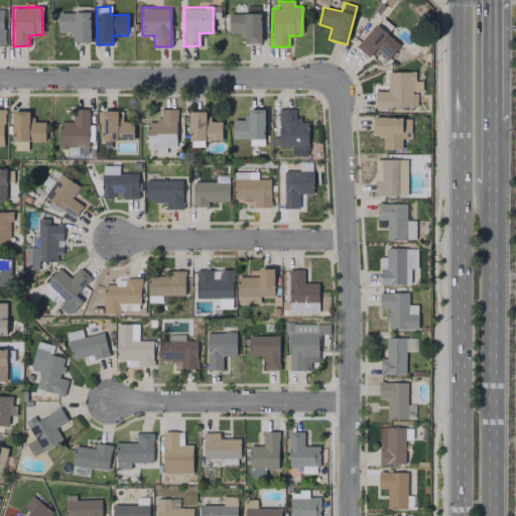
[(90,12),(57,12),(57,32),(72,32),(72,43),(91,42),(90,12)]
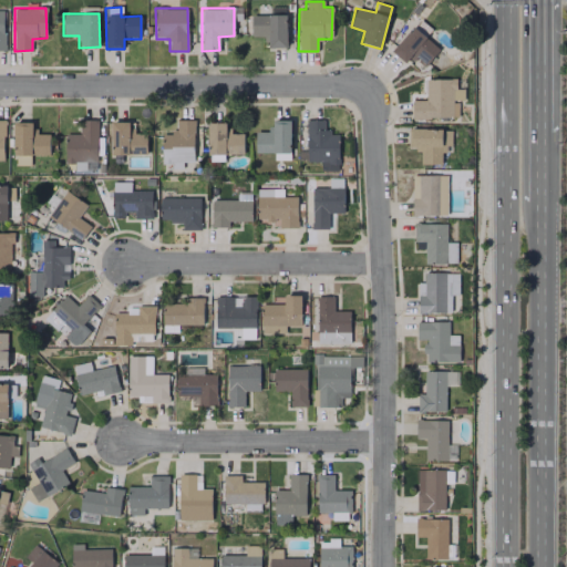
[(250,14),(251,37),(265,35),(266,48),(287,48),(286,14),(250,14)]
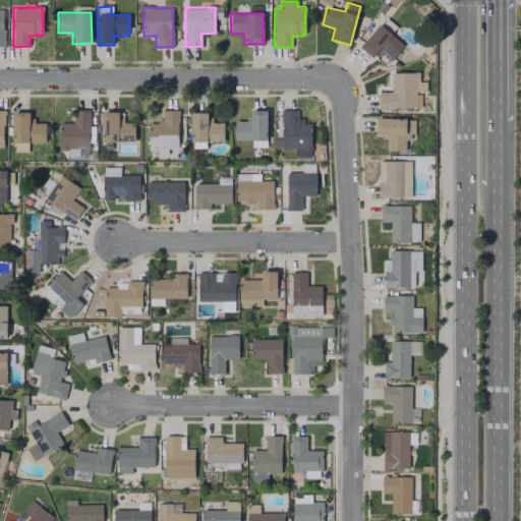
[(372,58),(379,51),(391,61),(404,45),(379,24),(360,48),(372,58)]
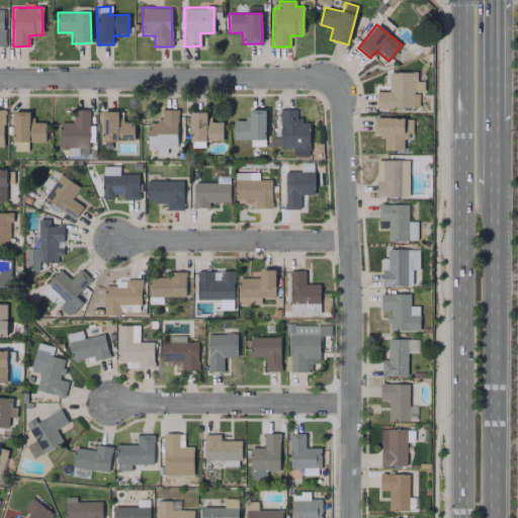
[(389,72),(389,91),(376,91),(376,108),(418,107),(418,92),(423,92),(423,81),(416,81),(416,72),(389,72)]
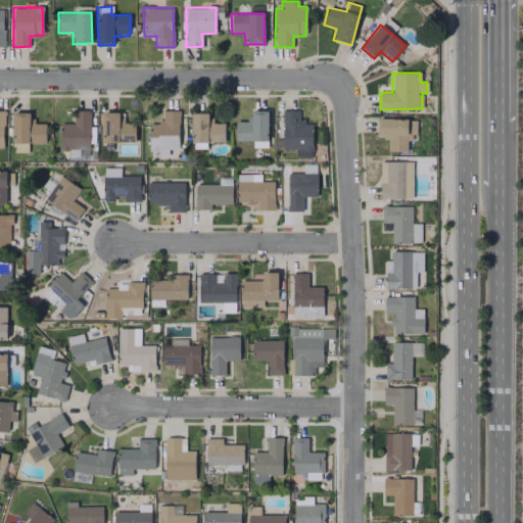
[(89,150),(90,110),(74,110),(74,124),(60,124),(59,149),(89,150)]
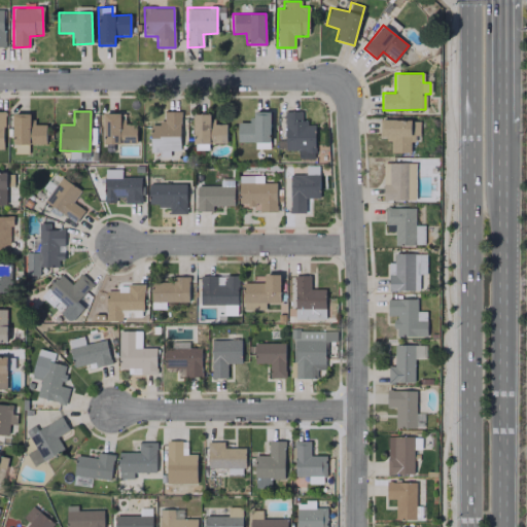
[(180,150),(179,111),(164,111),(164,124),(150,124),(150,154),(170,154),(170,150),(180,150)]
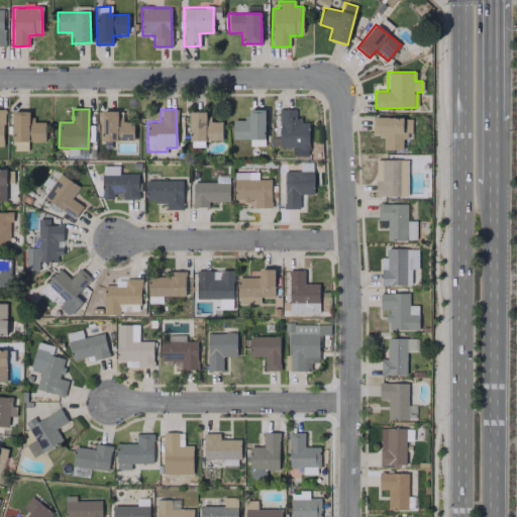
[(232,138),(249,139),(249,145),(265,145),(265,110),(246,109),(246,120),(233,120),(232,138)]
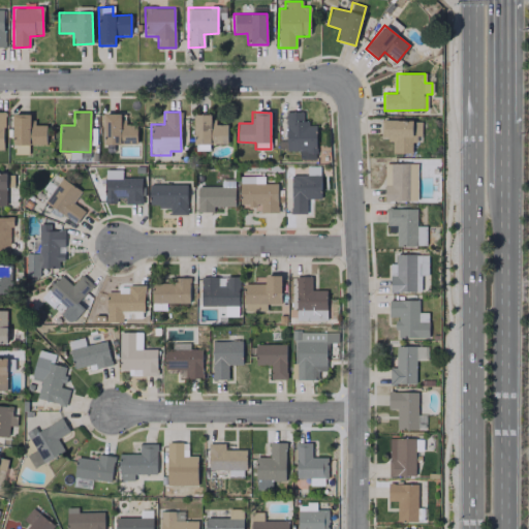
[(315,123),(303,123),(302,112),(285,112),(286,151),(300,151),(300,159),(316,159),(315,123)]
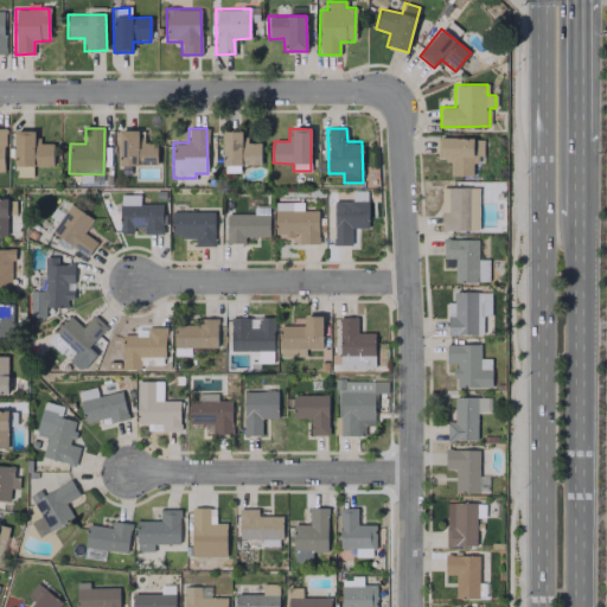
[(53,165),(52,144),(37,144),(37,131),(14,131),(16,166),(53,165)]
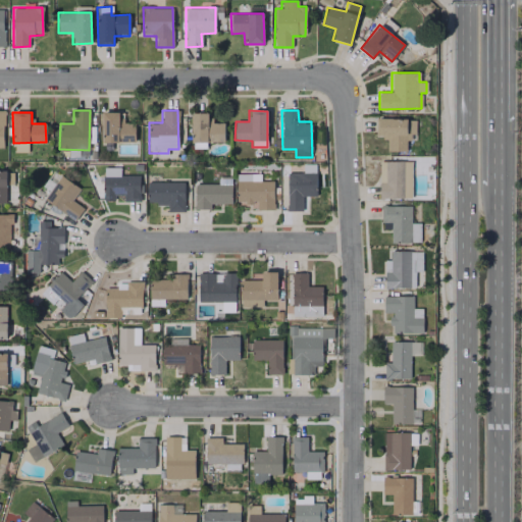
[(135,142),(135,122),(122,122),(123,112),(102,112),(101,142),(135,142)]
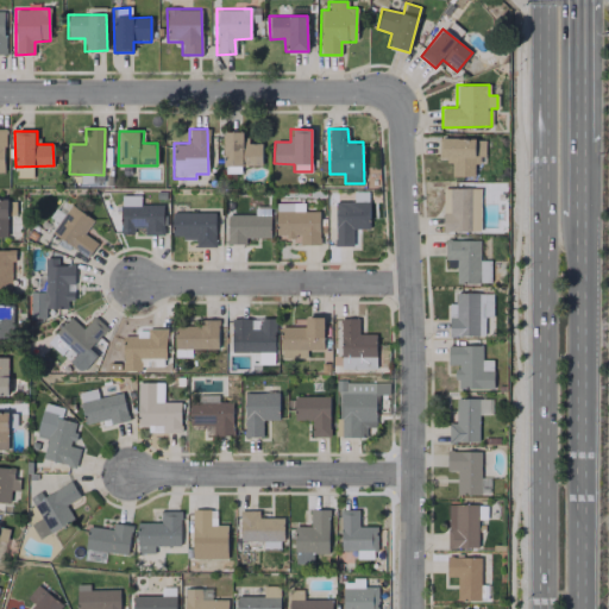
[(262,165),(261,144),(246,144),(246,131),(223,132),(224,165),(262,165)]
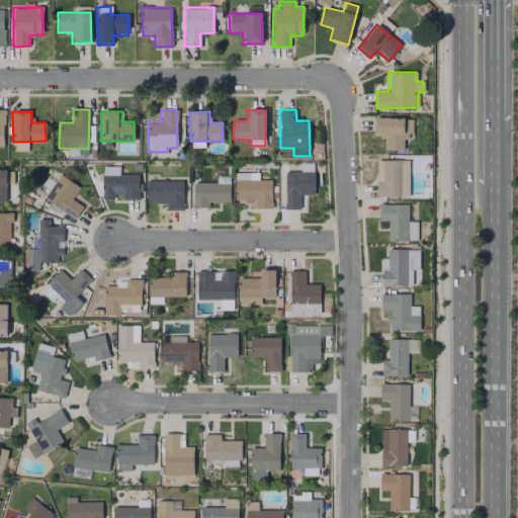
[(403,139),(412,139),(412,118),(373,117),(373,137),(383,137),(383,150),(403,150),(403,139)]
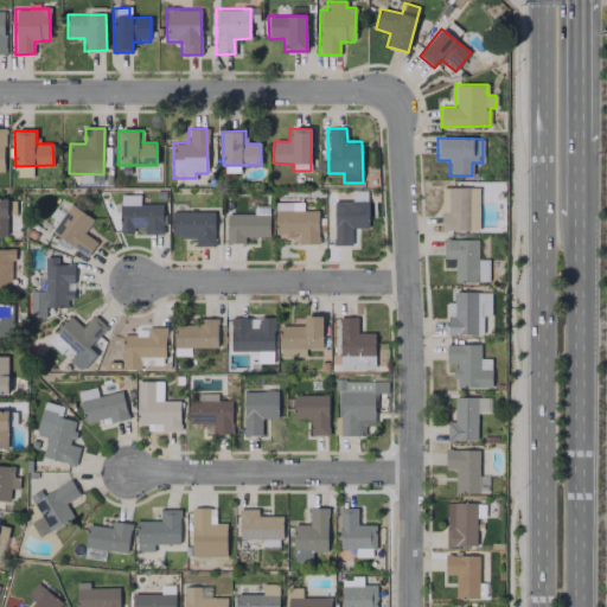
[(471,230),(470,187),(443,187),(443,212),(441,212),(441,231),(471,230)]
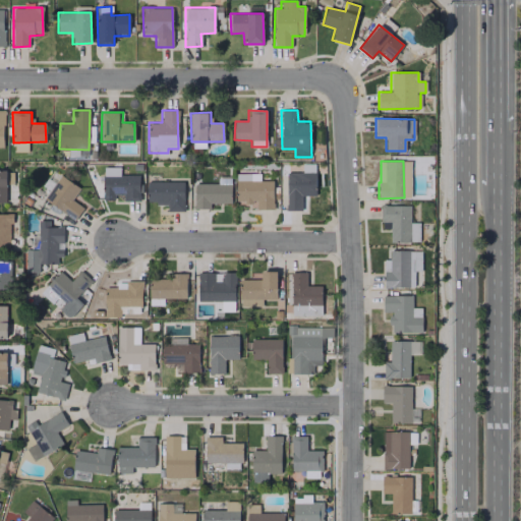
[(302,172),(285,173),(287,211),(301,211),(301,195),(315,195),(314,164),(302,165),(302,172)]
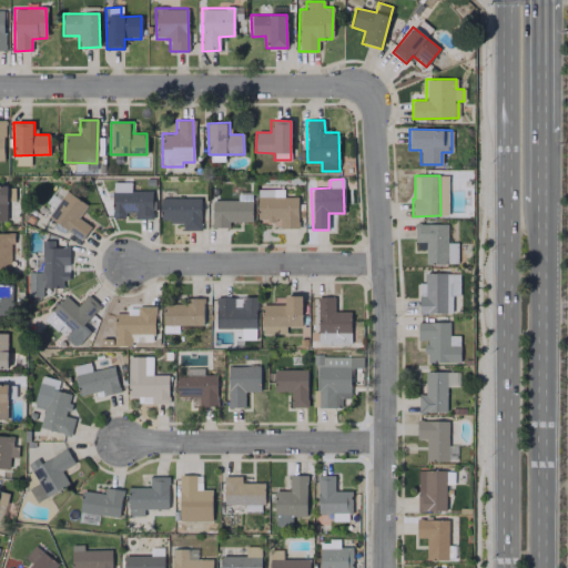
[(112,219),(124,219),(124,212),(133,212),(133,220),(152,219),(151,191),(130,191),(130,182),(111,182),(112,219)]
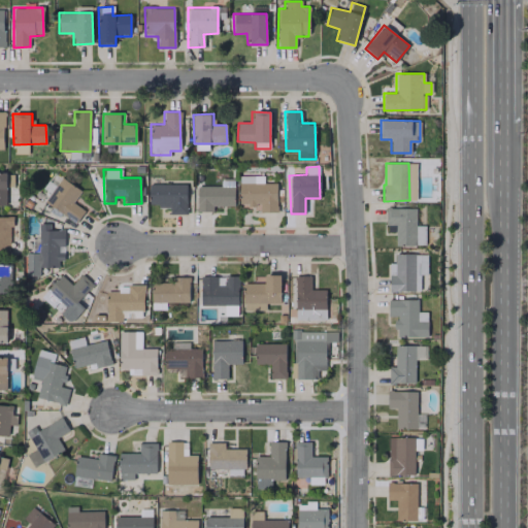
[(72,202),(80,191),(60,177),(43,202),(75,223),(84,210),(72,202)]
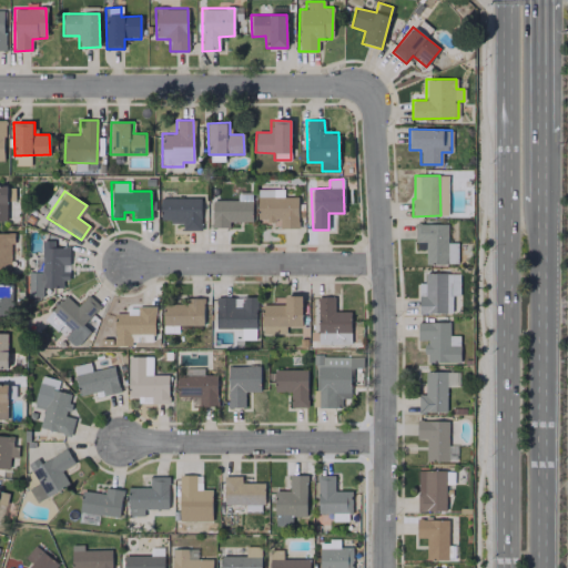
[(252,222),(251,193),(237,193),(237,200),(211,200),(212,227),(229,227),(229,222),(252,222)]
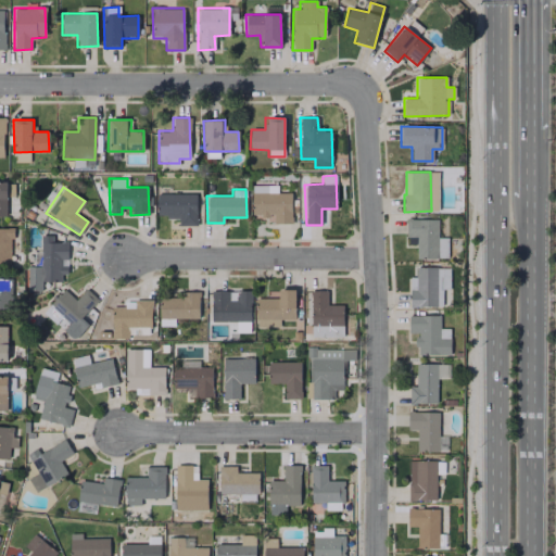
[(196,193),(156,194),(156,218),(178,218),(178,225),(196,225),(196,193)]
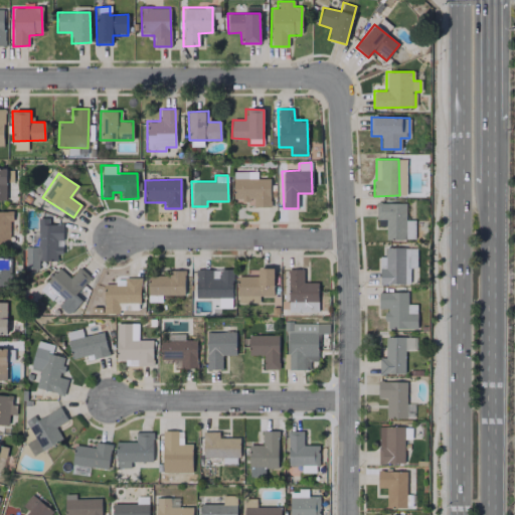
[(270,179),(232,179),(232,200),(253,200),(253,207),(270,207),(270,179)]
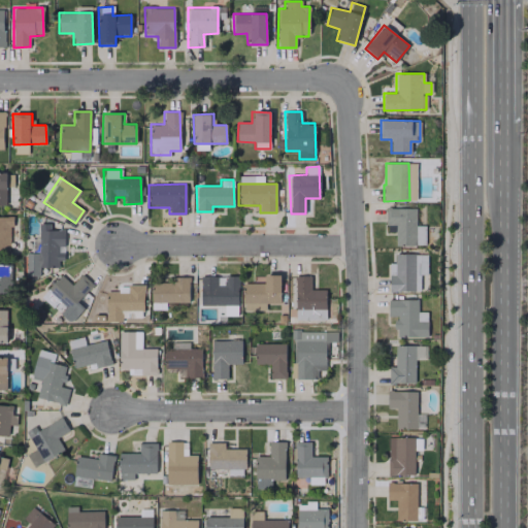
[(424,245),(425,226),(415,226),(415,208),(386,208),(385,226),(395,226),(395,245),(424,245)]
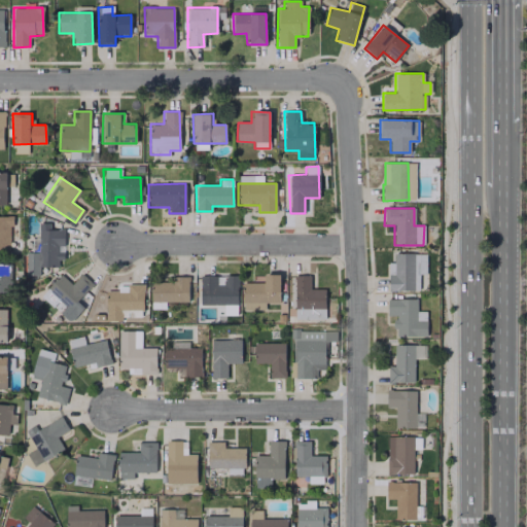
[(0,215),(0,252),(10,252),(10,216),(0,215)]
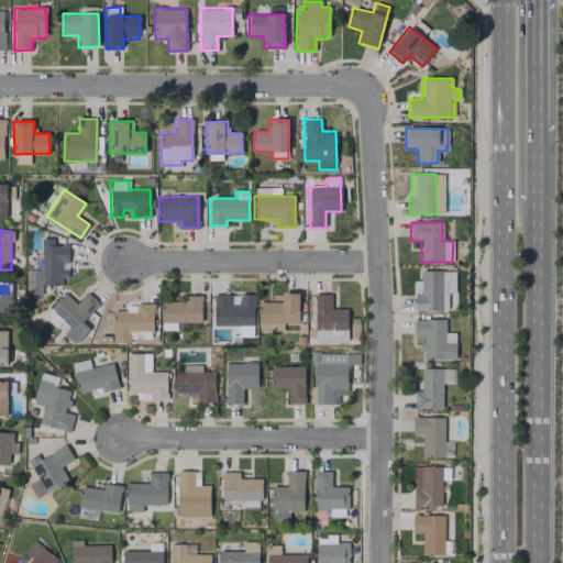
[(28,271),(28,294),(42,294),(42,285),(66,285),(66,245),(53,245),(53,238),(41,238),(41,271),(28,271)]
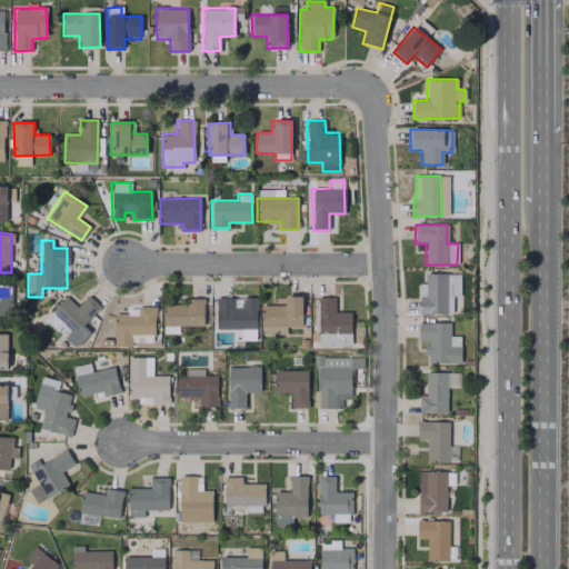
[(419,313),(452,313),(452,296),(459,296),(460,273),(425,273),(425,283),(420,283),(419,313)]
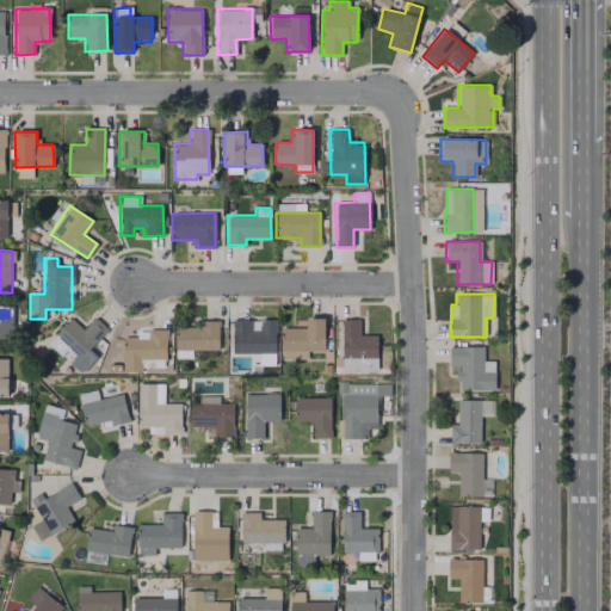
[(0,339),(12,340),(13,306),(0,304),(0,339)]
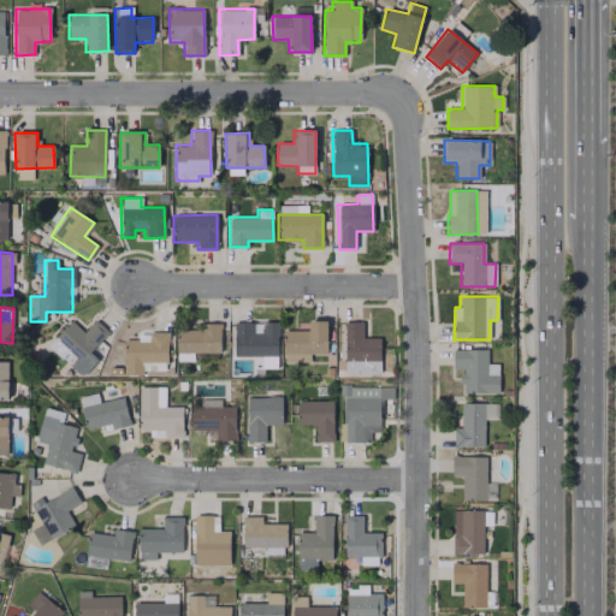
[(81,362),(108,332),(95,320),(83,332),(71,321),(49,345),(61,356),(67,350),(81,362)]
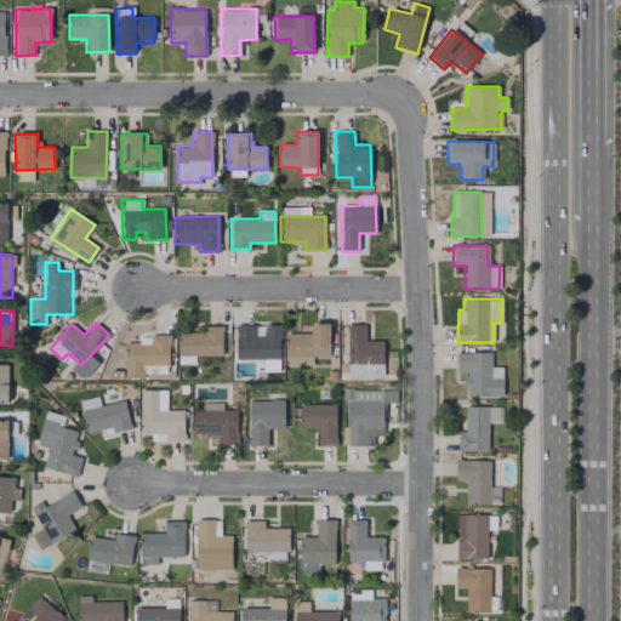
[(312,364),(312,357),(330,357),(329,323),(312,323),(312,334),(285,334),(285,365),(312,364)]
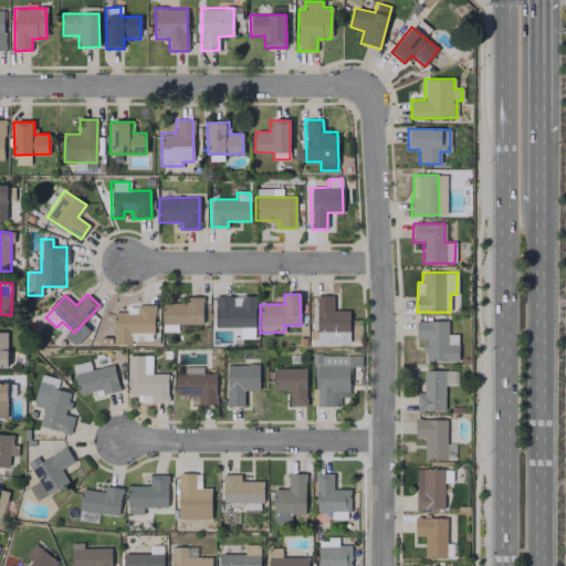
[(349,342),(348,310),(333,311),(333,295),(316,296),(316,343),(349,342)]
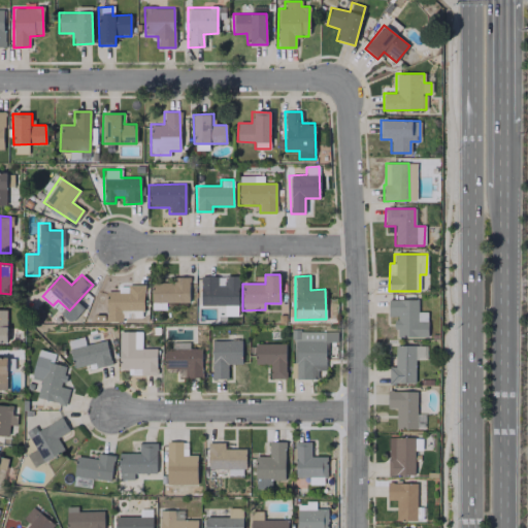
[(189,302),(189,277),(174,276),(174,283),(151,283),(151,309),(165,309),(165,302),(189,302)]
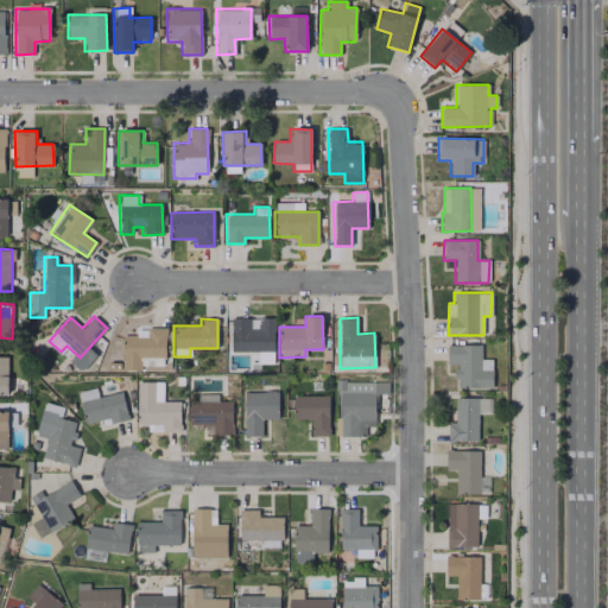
[(232,352),(274,352),(274,318),(230,318),(232,352)]
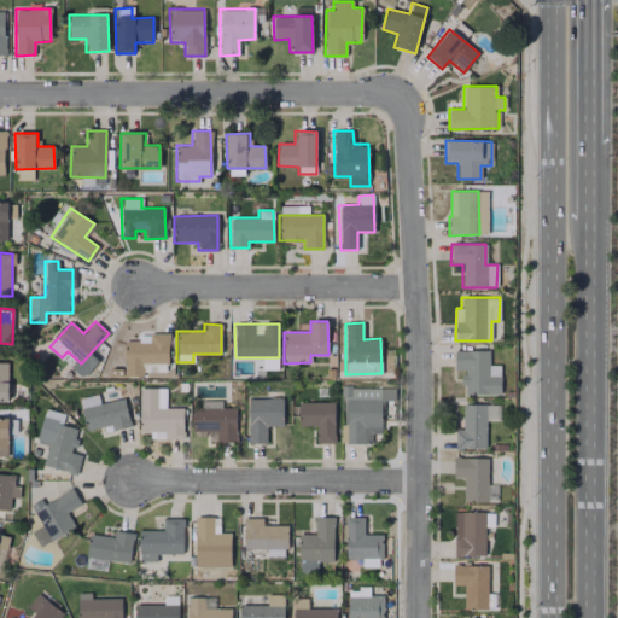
[(143,362),(168,363),(168,333),(150,333),(150,342),(124,342),(123,377),(141,377),(143,362)]
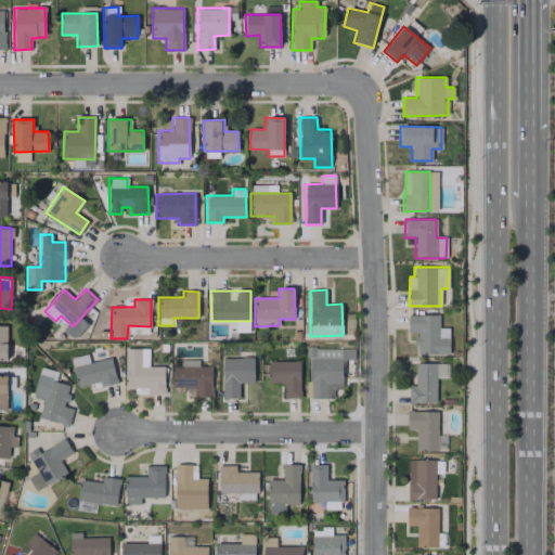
[(449,353),(449,327),(439,327),(439,314),(408,315),(408,332),(415,332),(415,355),(449,353)]
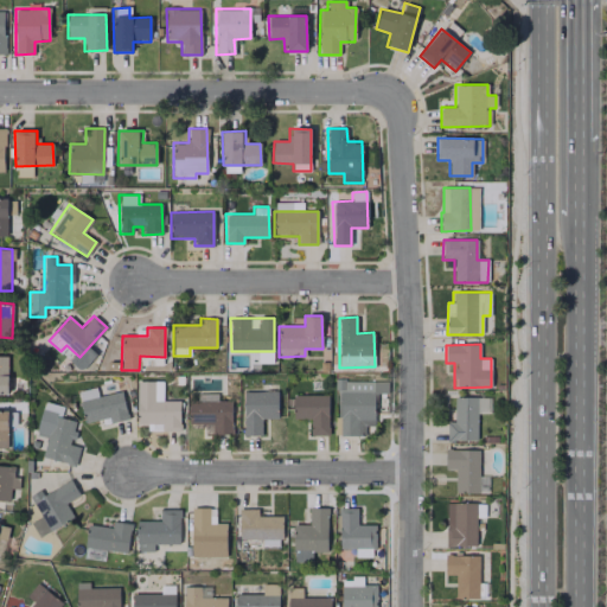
[(387,381),(337,381),(337,435),(364,435),(364,426),(374,426),(374,394),(387,394),(387,381)]
